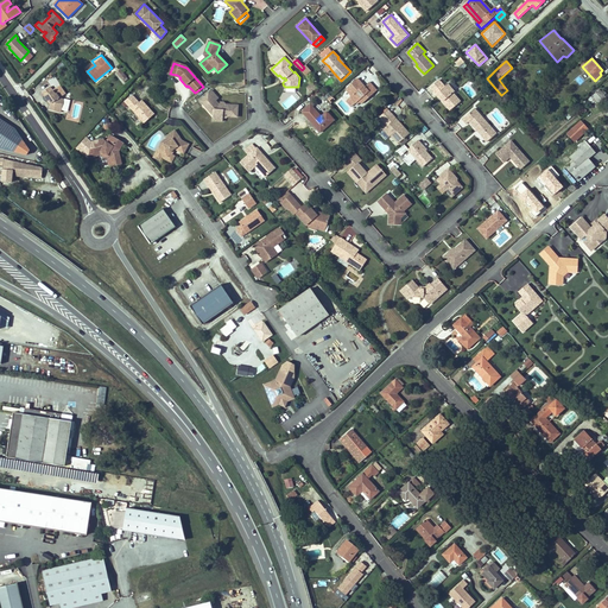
[(369,93),(373,96),(378,92),(371,83),(366,88),(358,80),(346,90),(352,96),(350,97),(356,105),(360,101),(362,105),(367,101),(365,97),(369,93)]
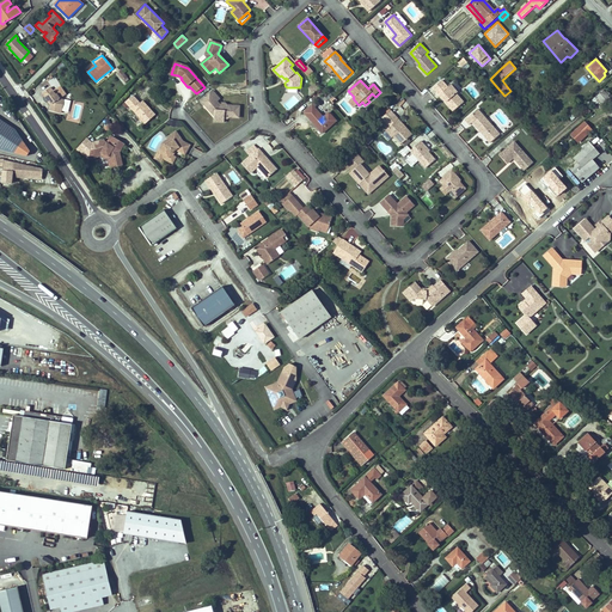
[(442,80),(434,87),(440,95),(441,93),(447,101),(446,102),(454,110),(464,102),(457,93),(458,92),(451,84),(448,87),(442,80)]
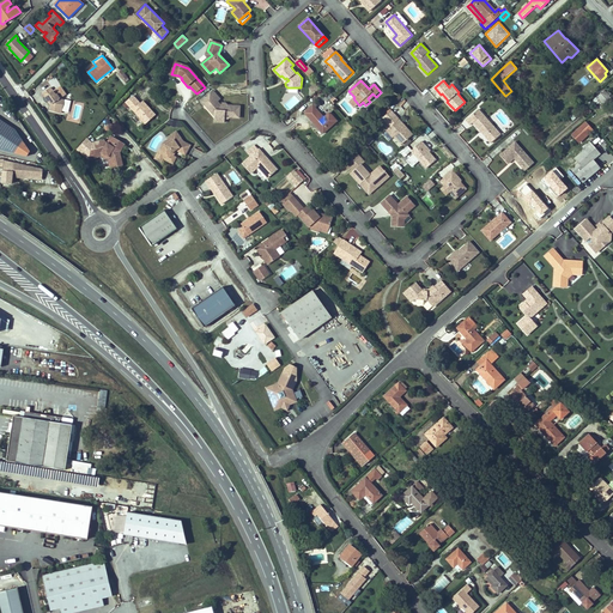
[(320,89),(315,84),(310,89),(315,93),(320,89)]
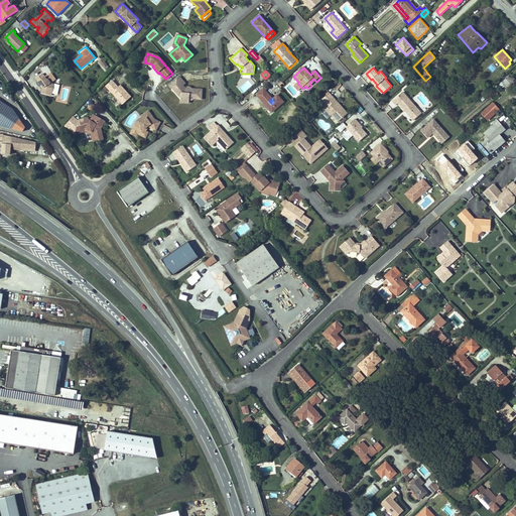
[(54,84),(51,83),(48,79),(47,80),(43,74),(36,78),(41,86),(42,85),(44,88),(43,92),(52,95),(54,84)]
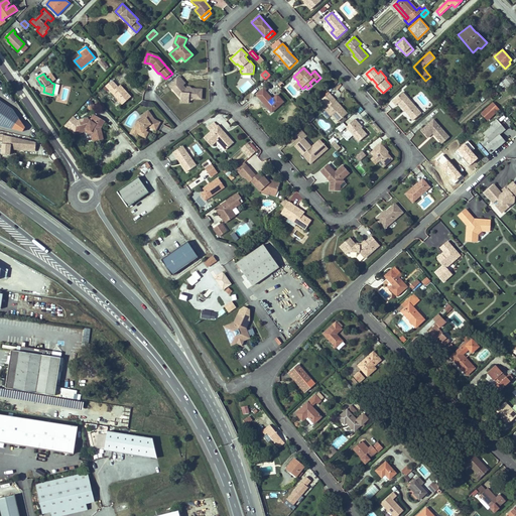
[(181,95),(180,104),(188,105),(189,100),(202,100),(203,89),(192,88),(185,88),(183,85),(186,83),(179,76),(169,86),(174,91),(178,92),(181,95)]
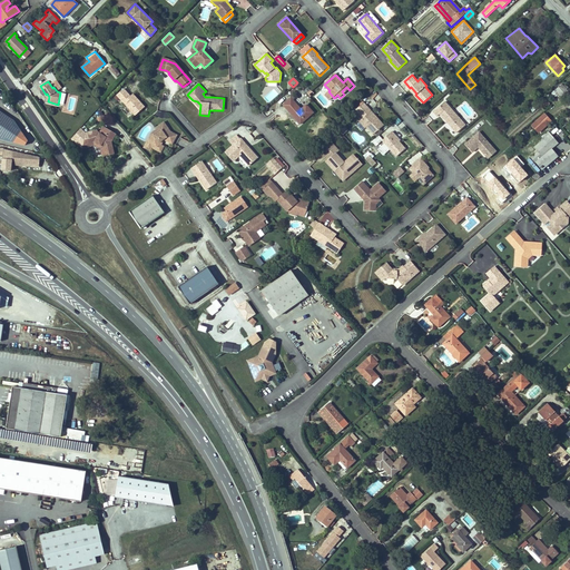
[(569,92),(562,85),(556,90),(562,98),(569,92)]
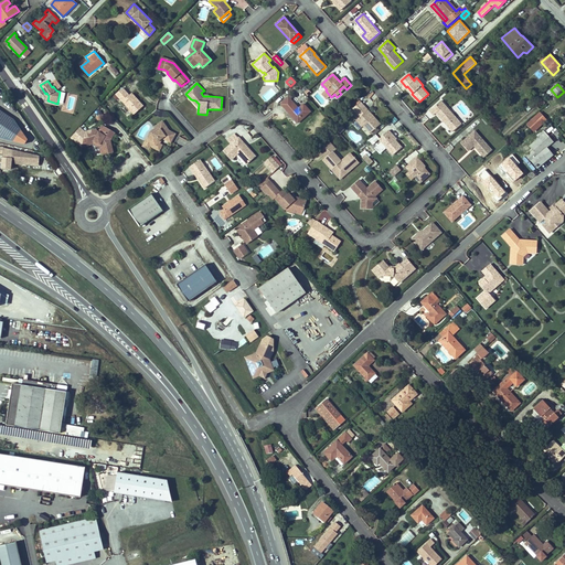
[(117,95),(135,115),(144,107),(132,94),(130,96),(124,89),(117,95)]
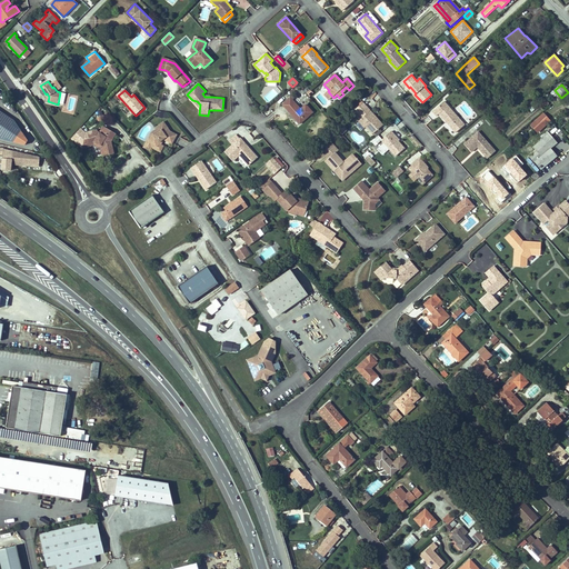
[(301,109),(291,98),(283,105),(300,125),(313,112),(307,105),(301,109)]
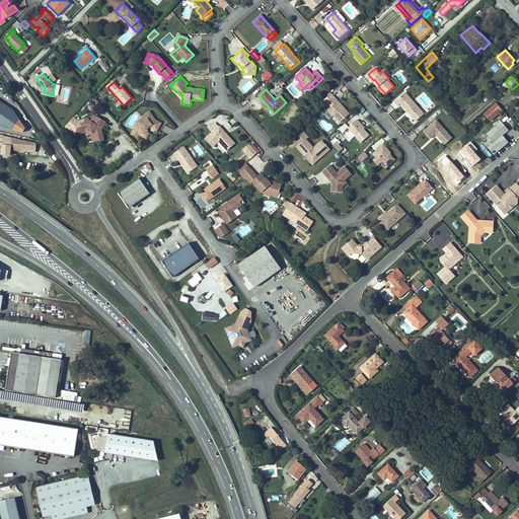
[(421,108),(405,92),(395,101),(399,106),(401,103),(417,121),(423,116),(419,110),(421,108)]
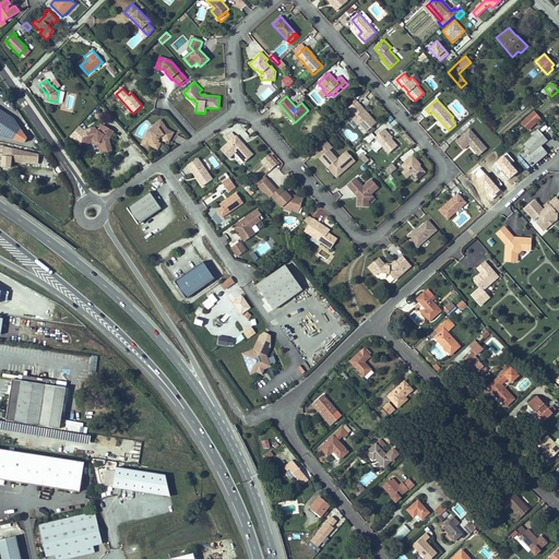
[(349,108),(353,111),(360,105),(357,100),(349,108)]
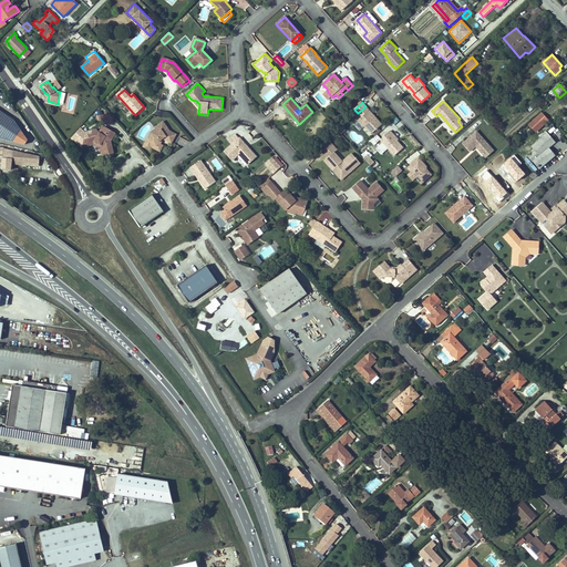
[(369,111),(366,106),(358,113),(361,117),(358,121),(364,127),(366,126),(372,134),(382,124),(375,117),(373,119),(368,112),(369,111)]
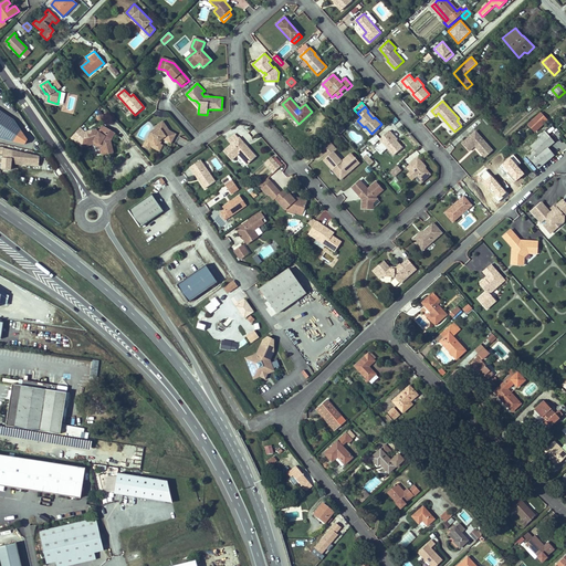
[(21,129),(14,119),(0,109),(0,136),(1,137),(13,140),(25,144),(28,139),(21,129)]
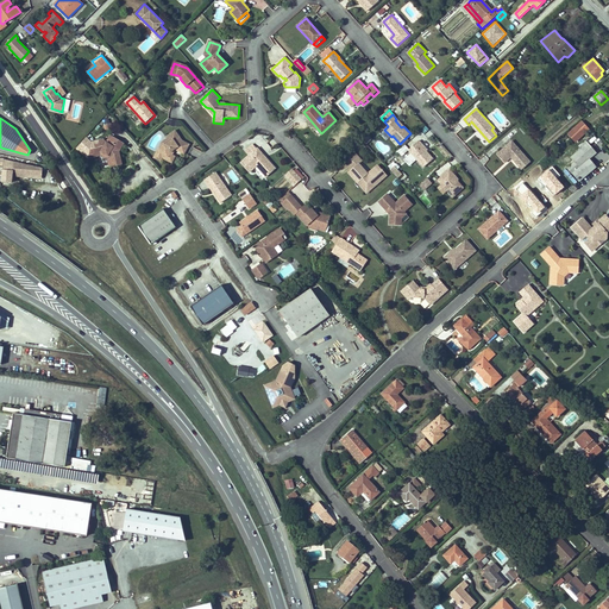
[(590,130),(581,120),(566,133),(576,143),(590,130)]
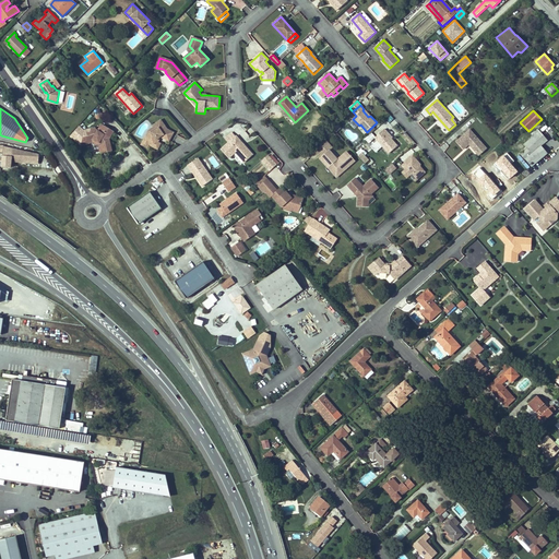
[(168,130),(162,121),(153,127),(154,128),(149,131),(152,134),(146,144),(150,146),(158,151),(162,144),(158,143),(161,138),(169,142),(175,133),(168,130)]
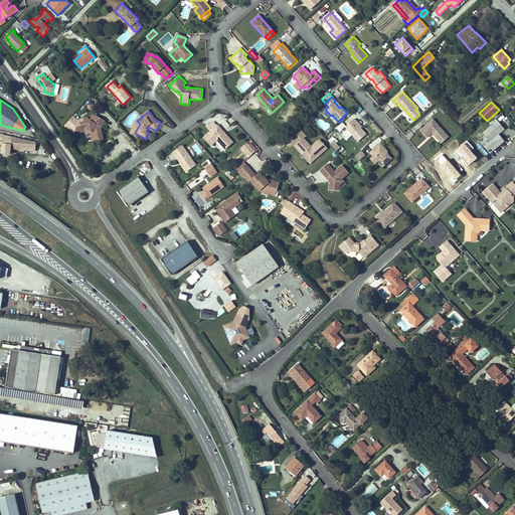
[(306,117),(310,121),(315,118),(311,113),(306,117)]
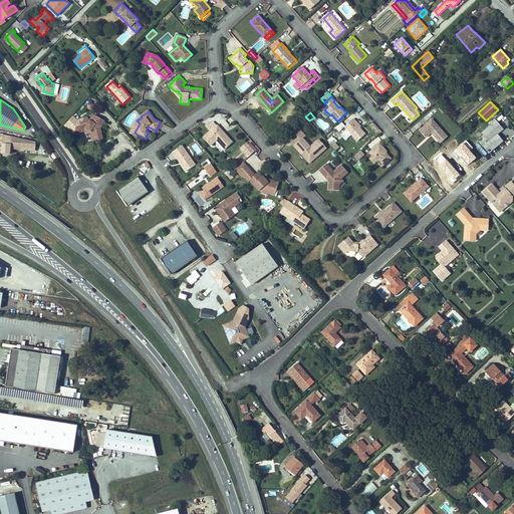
[(99,127),(104,120),(93,113),(89,120),(87,119),(87,117),(82,119),(82,120),(79,121),(74,123),(76,134),(82,132),(82,130),(85,129),(93,133),(95,141),(102,139),(99,127)]
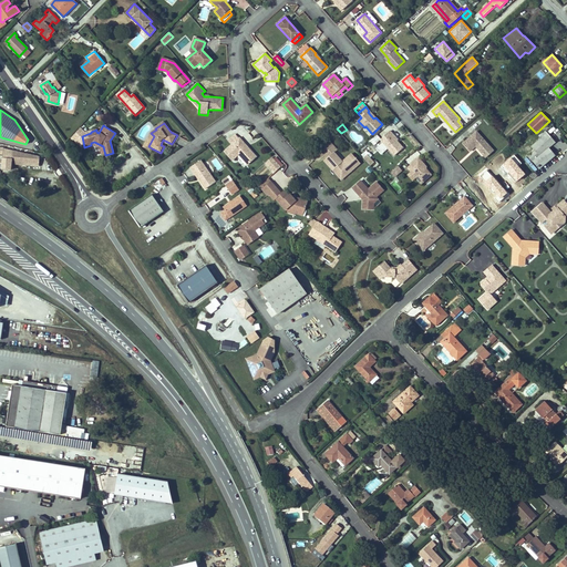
[(393,134),(390,131),(380,140),(394,155),(403,147),(397,141),(392,135),(393,134)]
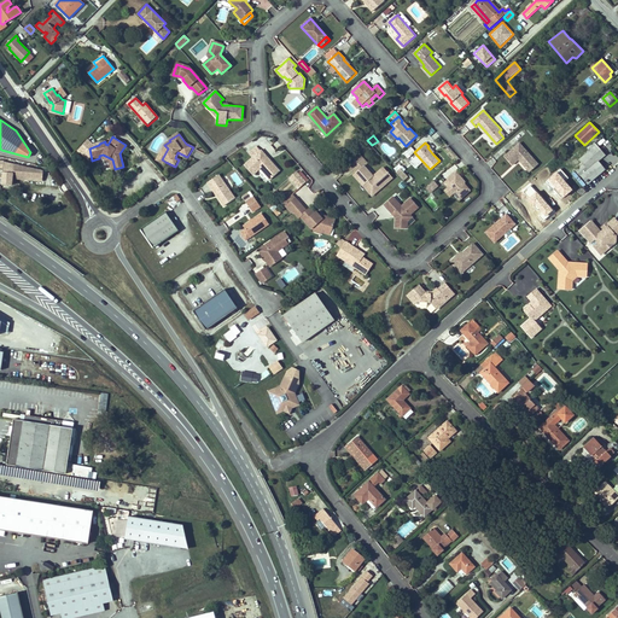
[(520,143),(506,156),(513,164),(519,159),(528,168),(536,161),(520,143)]
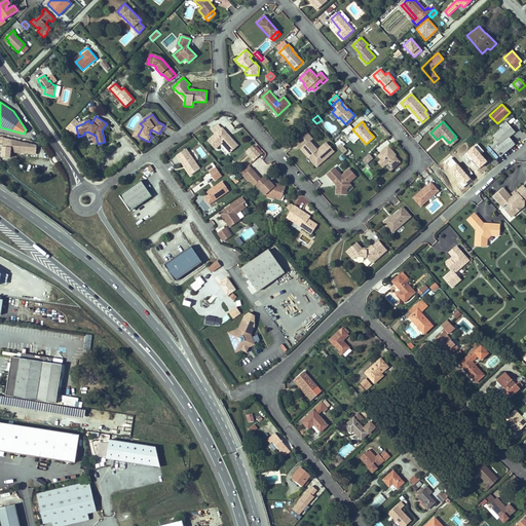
[(515,145),(511,140),(509,138),(515,133),(506,121),(500,125),(502,127),(501,129),(493,136),(495,139),(493,141),(494,142),(490,146),(491,147),(491,148),(491,149),(492,148),(500,157),(515,145)]
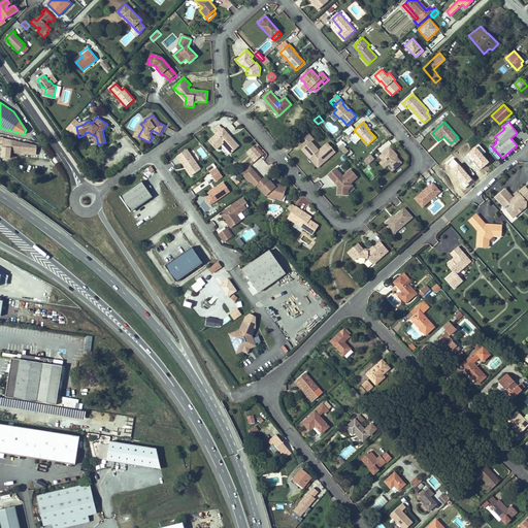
[(139,140),(141,138),(138,136),(143,127),(140,124),(134,137),(139,140)]
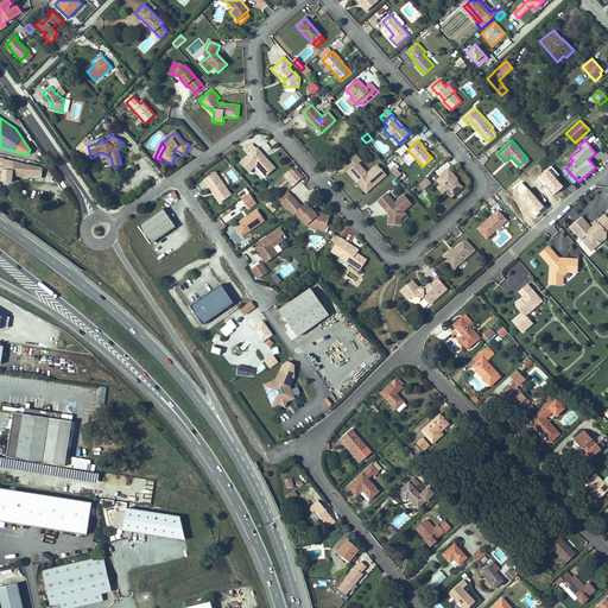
[(266,177),(276,169),(257,147),(255,147),(252,144),(244,150),(248,154),(240,162),(249,172),(257,166),(266,177)]
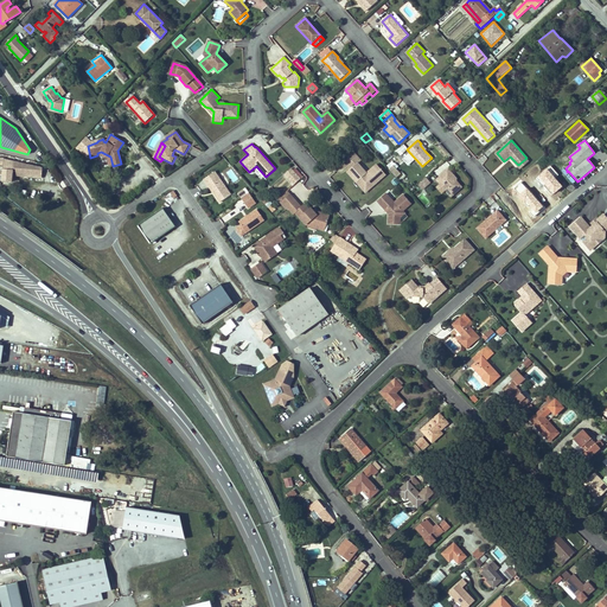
[(342,157),(347,164),(358,155),(351,148),(342,157)]
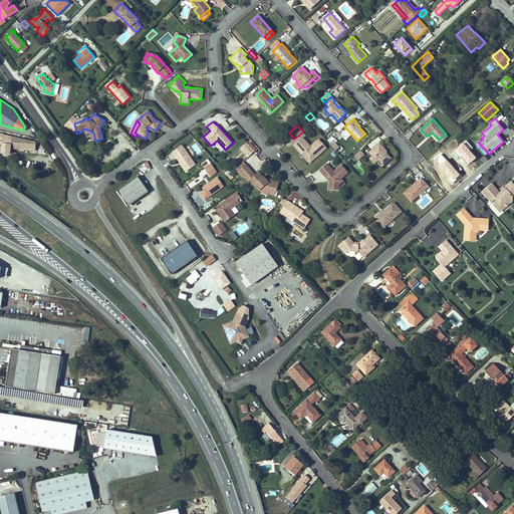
[(93,133),(85,129),(82,130),(82,132),(85,131),(90,135),(92,141),(95,141),(93,133)]
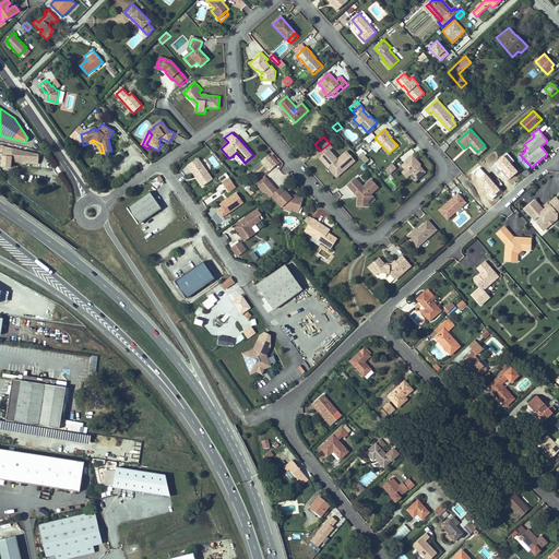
[(320,151),(323,155),(330,149),(332,146),(330,143),(320,151)]
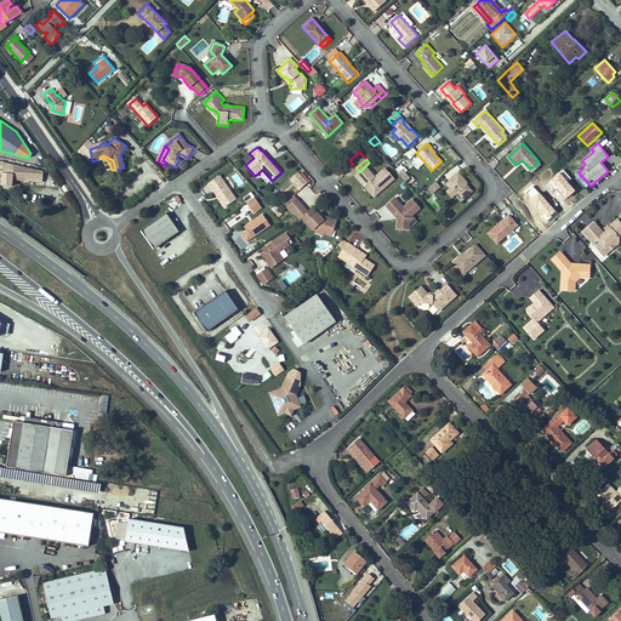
[(541,165),(539,161),(530,169),(533,172),(541,165)]
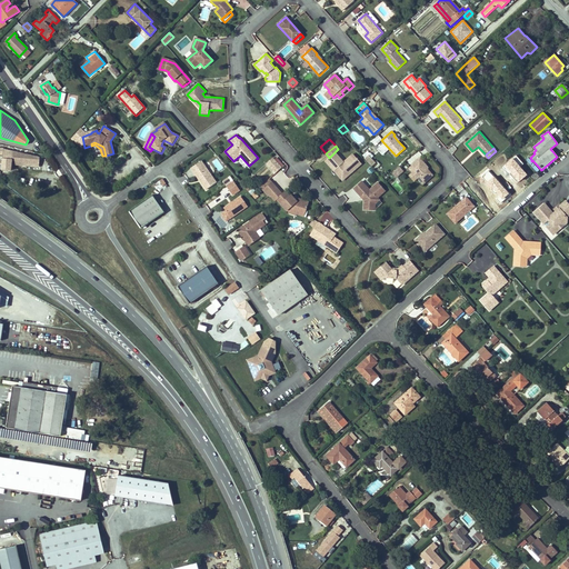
[(11,159),(11,165),(39,167),(40,157),(3,149),(2,158),(11,159)]
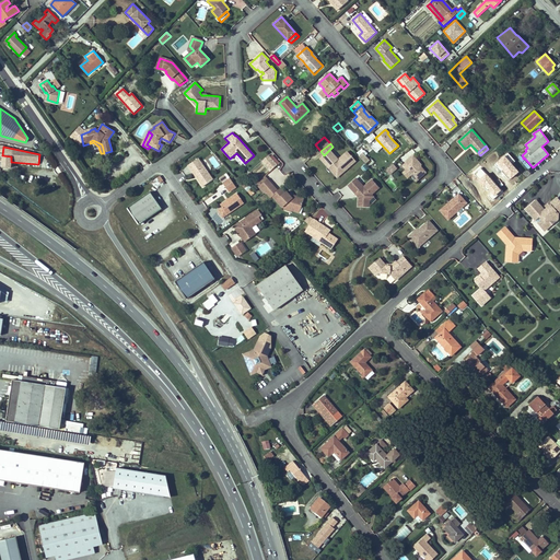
[(338,158),(330,149),(319,159),(337,178),(357,161),(347,151),(338,158)]
